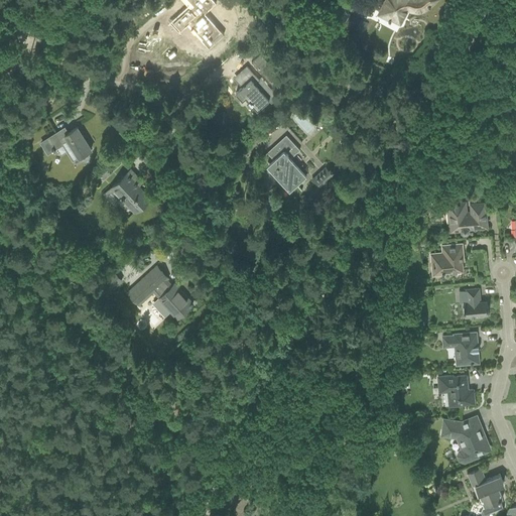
[(208,0),(188,0),(194,5),(189,9),(188,8),(173,22),(180,30),(188,23),(192,27),(191,28),(195,31),(196,31),(203,38),(202,39),(208,46),(221,34),(203,14),(212,5),(208,0)]
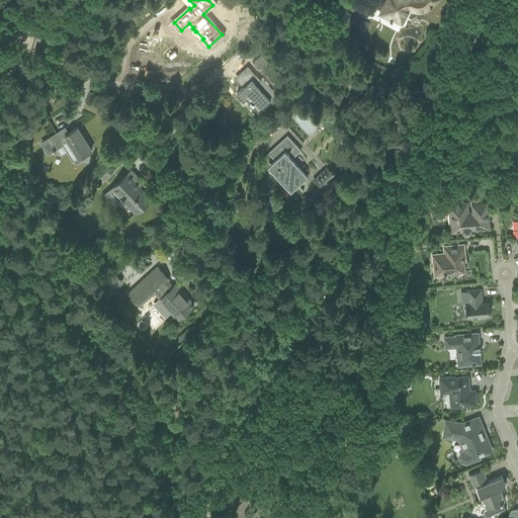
[(410,0),(386,0),(379,13),(392,19),(396,12),(405,17),(409,9),(411,10),(413,10),(415,11),(418,11),(420,11),(422,10),(424,10),(426,9),(428,8),(430,8),(431,7),(438,0),(424,0),(422,1),(418,2),(413,2),(410,0)]
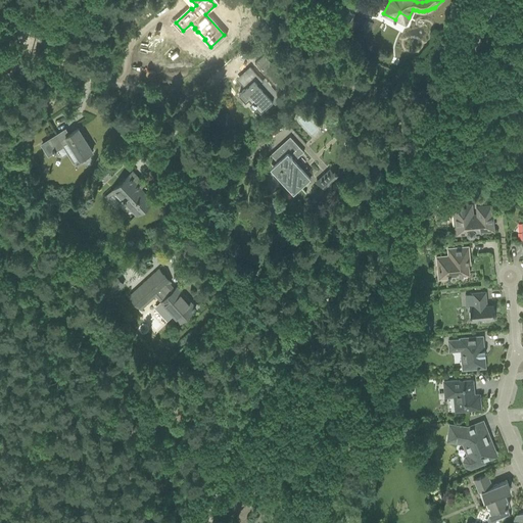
[(373,24),(357,14),(351,25),(368,34),(373,24)]
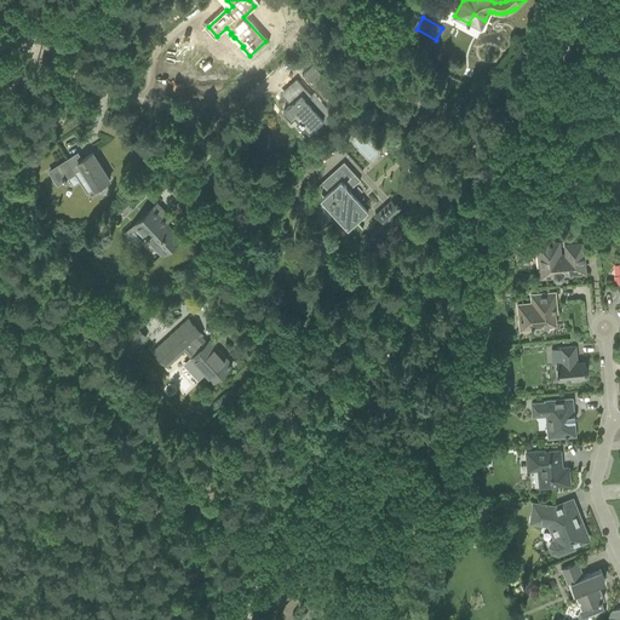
[(303,39),(296,32),(294,32),(286,40),(292,47),(293,49),(303,39)]
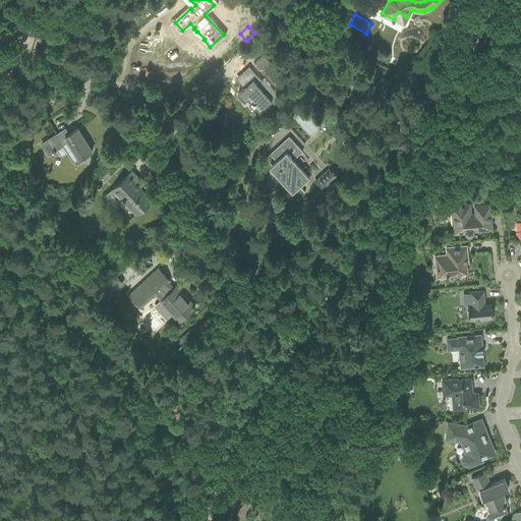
[(248,66),(249,67),(241,74),(240,74),(248,84),(238,94),(244,101),(247,98),(259,110),(271,100),(267,96),(272,92),(266,84),(249,66),(248,66)]
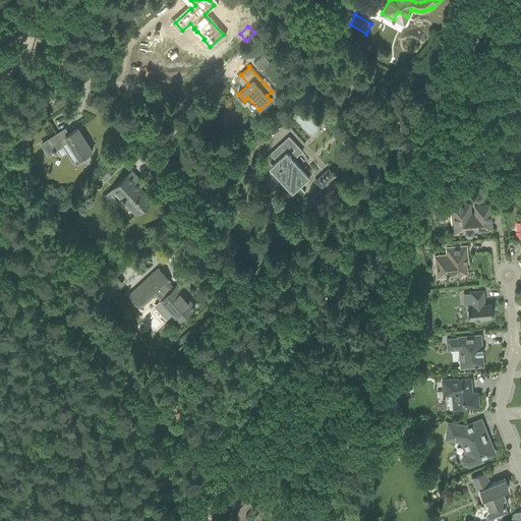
[(297,89),(301,96),(306,93),(303,85),(297,89)]
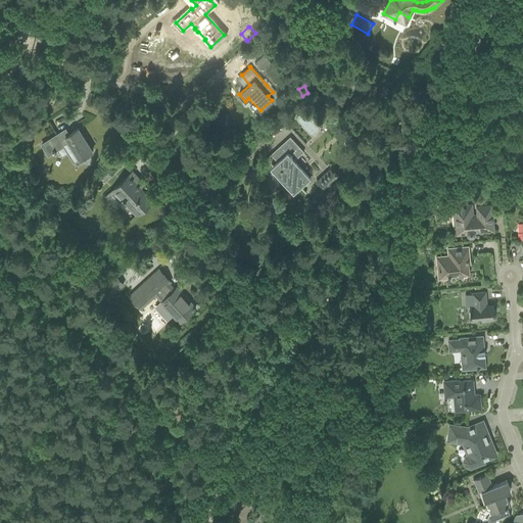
[(89,157),(87,154),(92,151),(79,129),(69,134),(65,129),(42,144),(45,149),(44,149),(48,155),(53,152),(53,153),(55,152),(54,149),(62,144),(74,162),(80,159),(82,162),(89,157)]
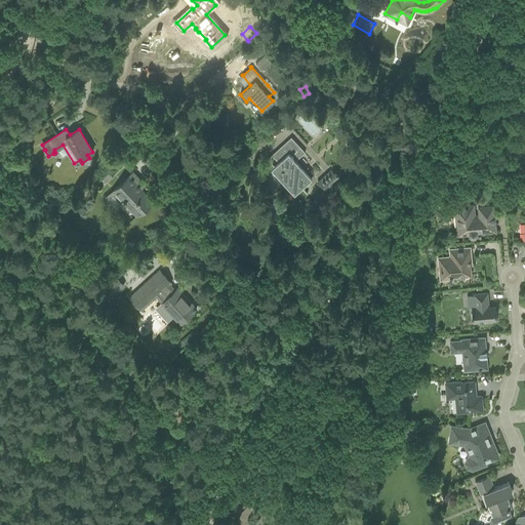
[(22,147),(31,139),(25,132),(15,140),(22,147)]
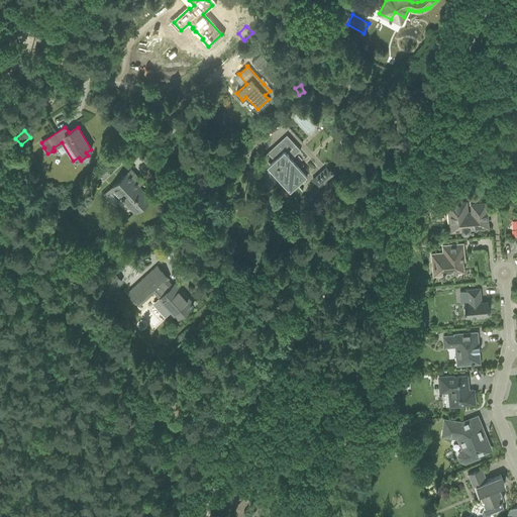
[(286,135),(263,157),(263,158),(268,152),(274,160),(267,167),(290,191),(297,185),(306,177),(291,160),(300,150),(286,135)]
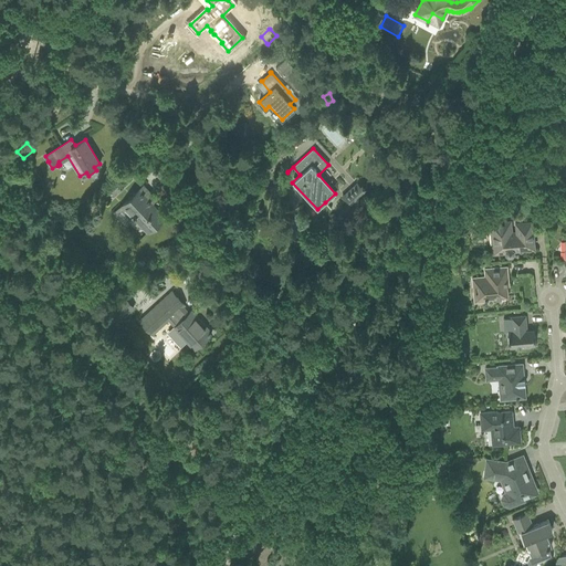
[(367,194),(357,182),(341,198),(350,208),(367,194)]
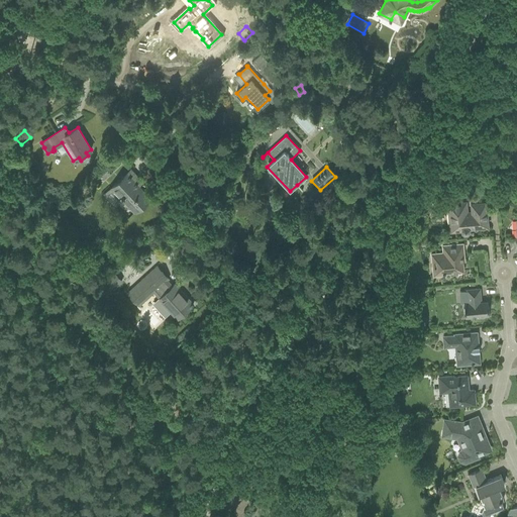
[(130,171),(111,188),(104,195),(113,205),(116,203),(117,204),(118,203),(122,206),(124,207),(131,208),(135,212),(139,207),(141,209),(147,203),(145,202),(149,198),(137,186),(141,182),(130,171)]
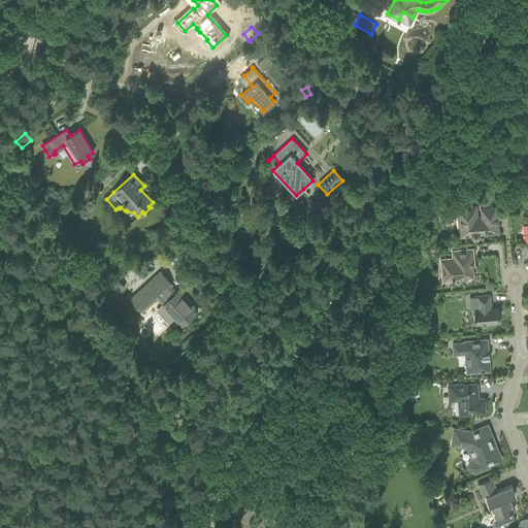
[(498,231),(495,207),(482,208),(483,217),(476,218),(475,207),(458,208),(461,236),(472,235),(474,237),(477,237),(479,235),(479,233),(498,231)]
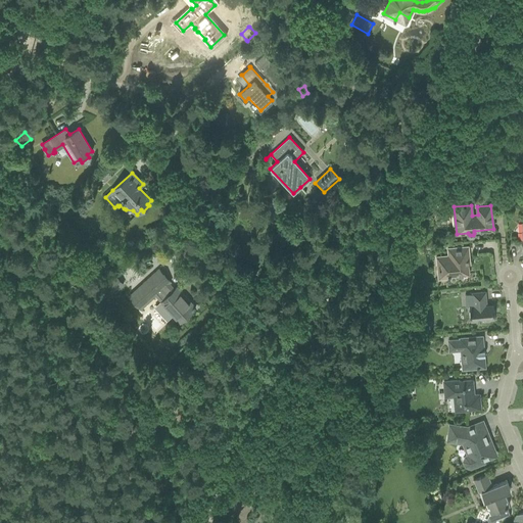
[(448,255),(440,256),(441,268),(437,268),(438,279),(447,278),(447,279),(450,279),(449,276),(469,274),(467,259),(469,259),(468,246),(447,248),(448,255)]
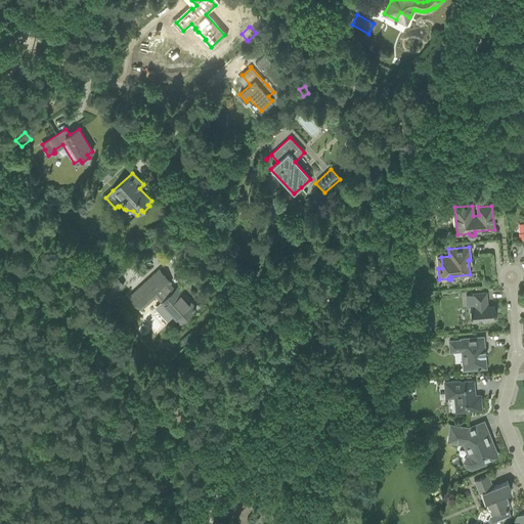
[(158,271),(129,298),(140,310),(156,296),(174,315),(173,316),(180,324),(185,320),(184,319),(195,309),(194,308),(193,308),(189,303),(187,304),(182,298),(184,296),(177,288),(171,294),(165,287),(168,284),(158,271)]
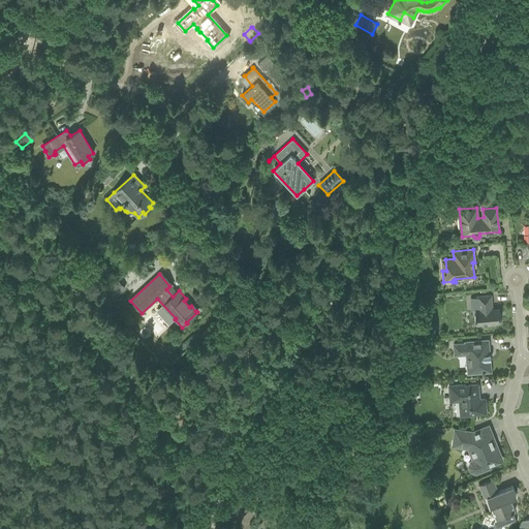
[(124,287),(117,279),(100,293),(109,302),(124,287)]
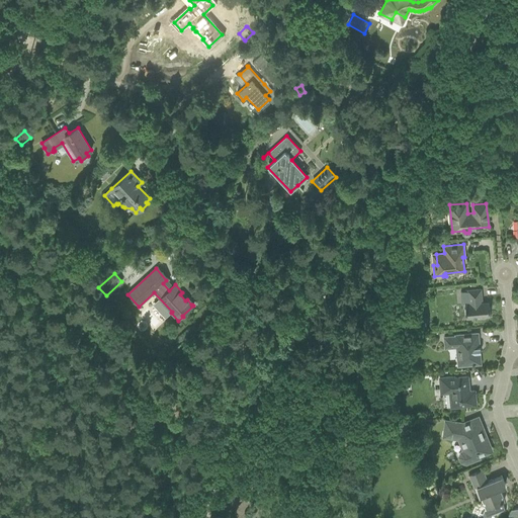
[(467,290),(468,304),(464,304),(466,318),(471,318),(471,319),(486,318),(486,317),(490,316),(489,301),(480,303),(480,297),(482,296),(481,289),(467,290)]
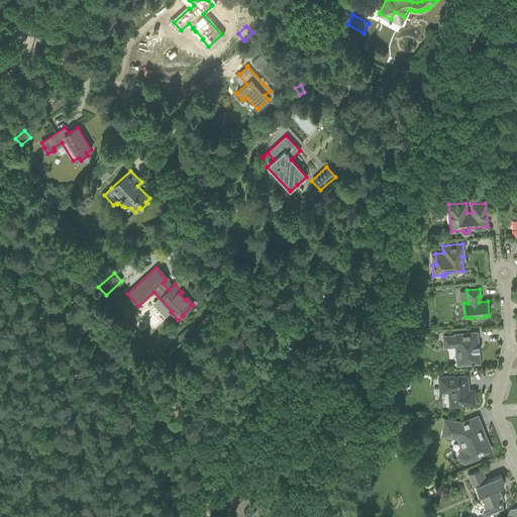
[(480,363),(477,332),(454,334),(454,335),(443,336),(444,346),(455,345),(457,365),(480,363)]
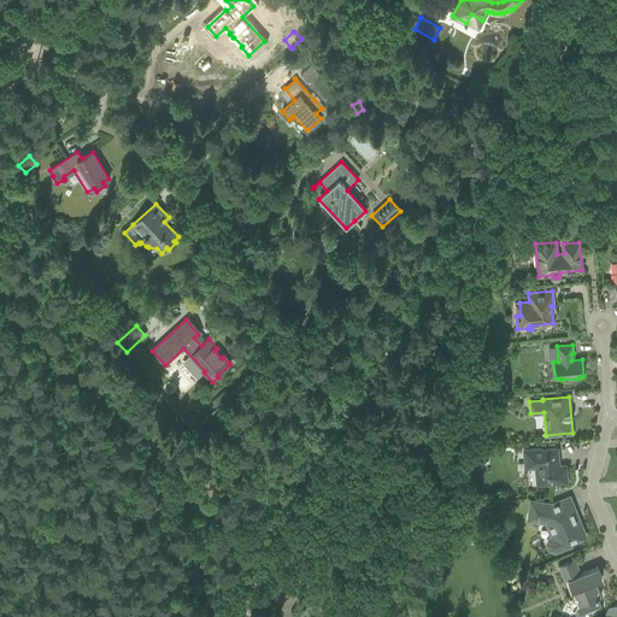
[(541,486),(556,483),(556,482),(565,481),(564,466),(558,466),(557,450),(542,451),(541,448),(526,451),(527,469),(538,468),(538,475),(540,475),(541,486)]
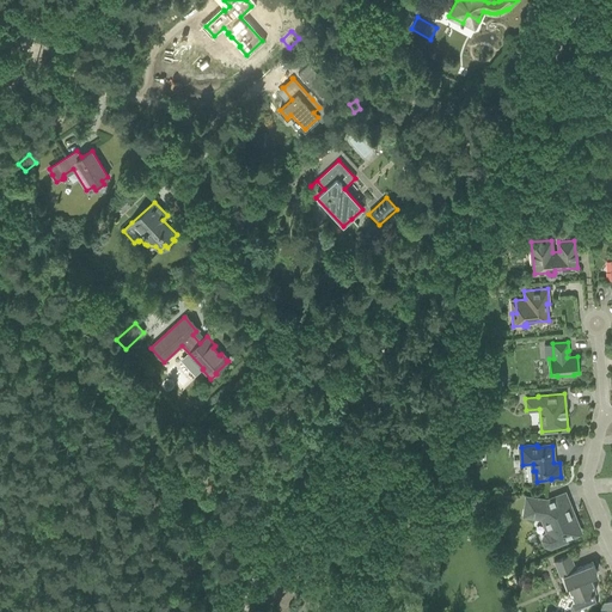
[(565,494),(548,500),(526,497),(524,515),(542,519),(548,533),(545,534),(543,539),(545,545),(550,548),(567,540),(565,538),(581,532),(574,515),(571,516),(568,509),(571,508),(565,494)]
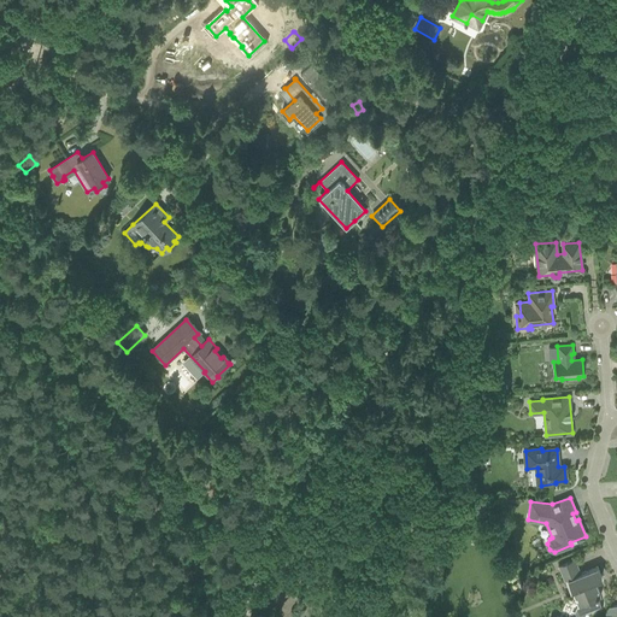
[(487,503),(468,507),(471,519),(491,515),(487,503)]
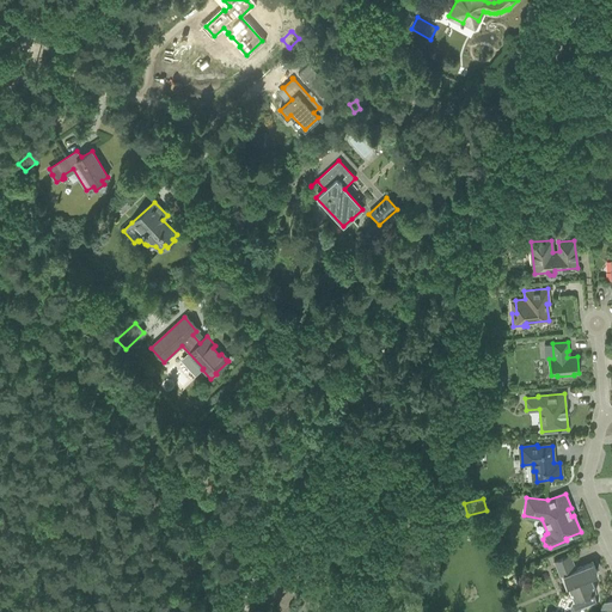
[(570,555),(560,560),(554,561),(560,576),(563,575),(573,599),(573,600),(570,606),(580,611),(581,607),(597,601),(593,592),(597,591),(589,575),(597,573),(593,562),(576,569),(570,555)]
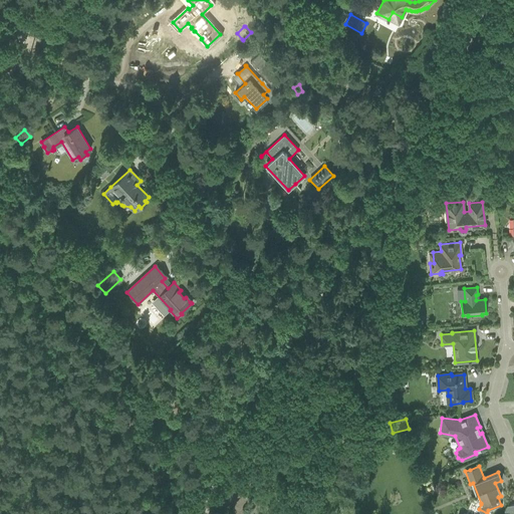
[(513,513),(513,504),(507,506),(503,513),(513,513)]
